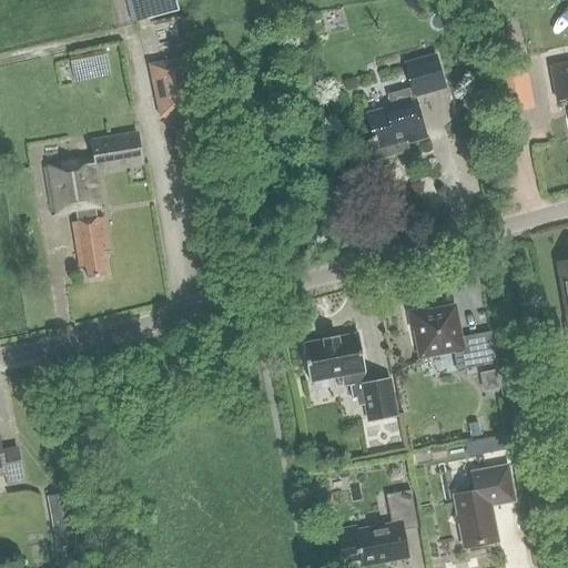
[(144,0),(146,16),(178,11),(175,0),(144,0)]
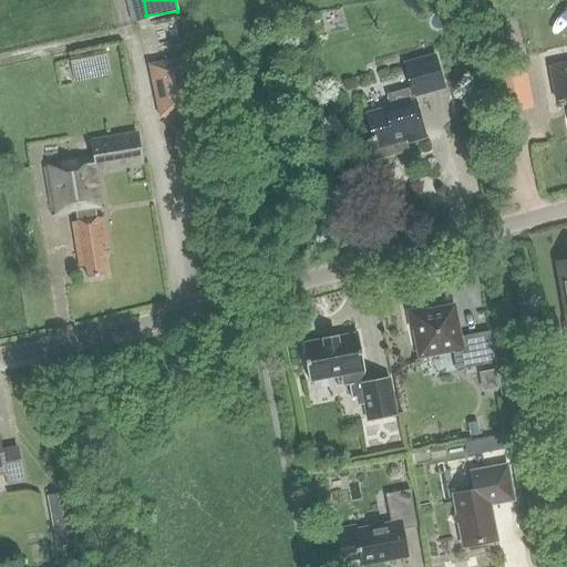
[(363,145),(363,148),(364,153),(367,156),(370,157),(374,157),(405,148),(404,142),(424,136),(413,94),(443,86),(434,53),(403,62),(410,86),(385,93),(390,106),(364,113),(371,135),(369,135),(371,140),(370,140),(366,142),(363,145)]
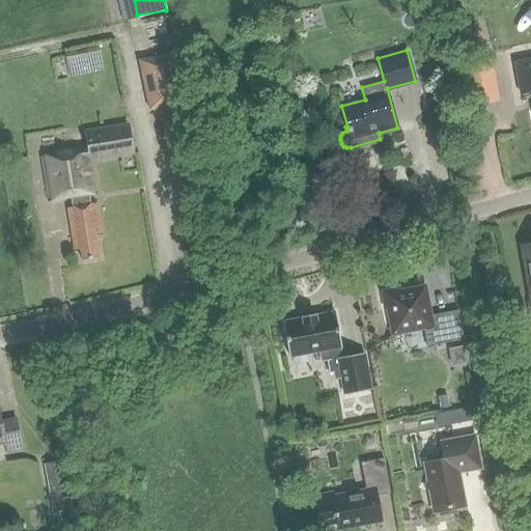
[(183,52),(143,60),(154,110),(193,102),(183,52)]
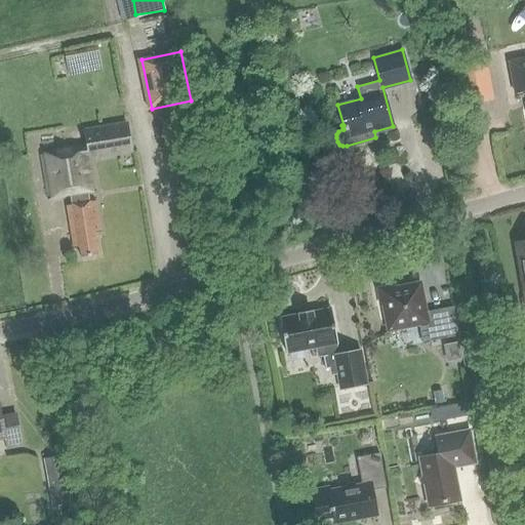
[(515,93),(524,91),(524,58),(509,62),(515,93)]
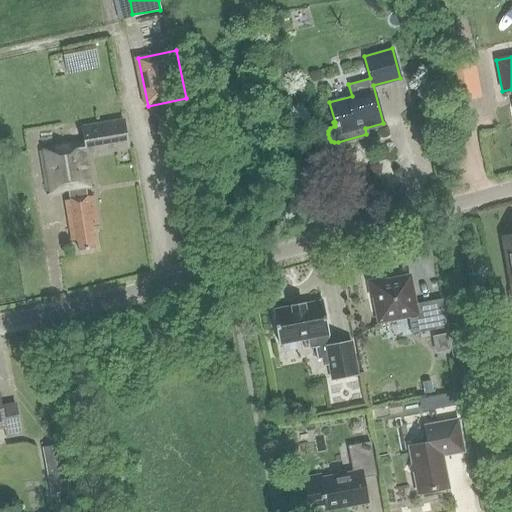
[(455,103),(479,98),(471,59),(448,63),(455,103)]
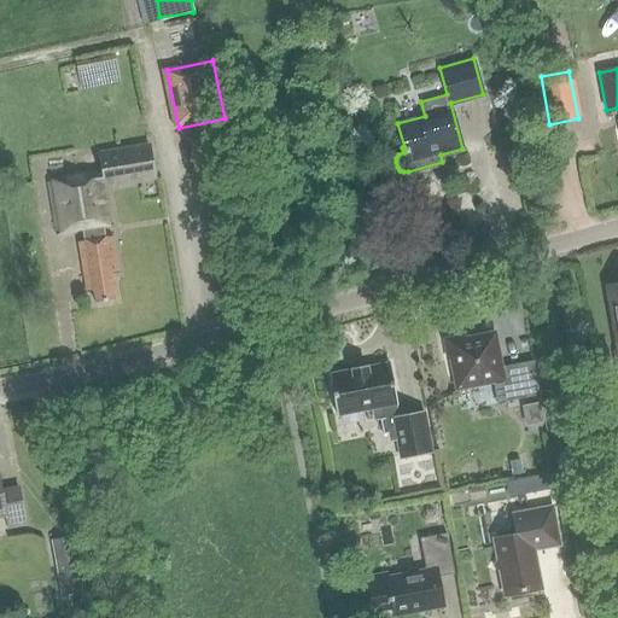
[(223,132),(188,139),(196,176),(231,169),(223,132)]
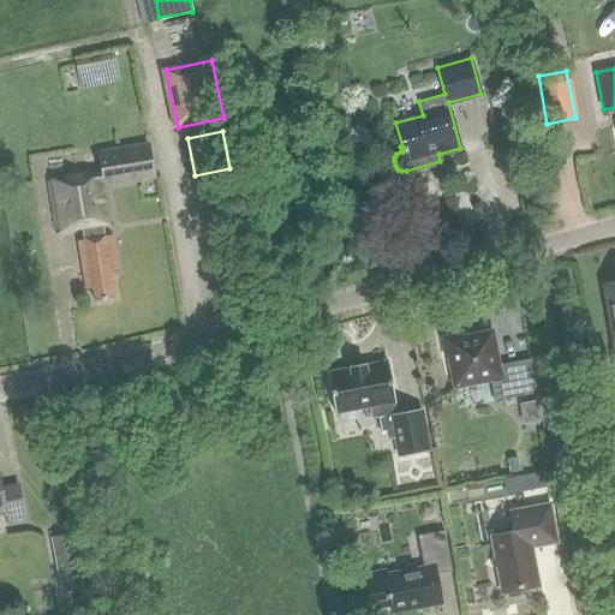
[(93,291),(95,303),(114,299),(111,273),(117,272),(111,236),(105,237),(103,225),(112,224),(106,184),(111,183),(111,185),(153,178),(148,144),(99,153),(102,169),(84,173),(84,172),(65,174),(66,179),(47,181),(57,233),(82,230),(83,240),(77,242),(85,292),(93,291)]
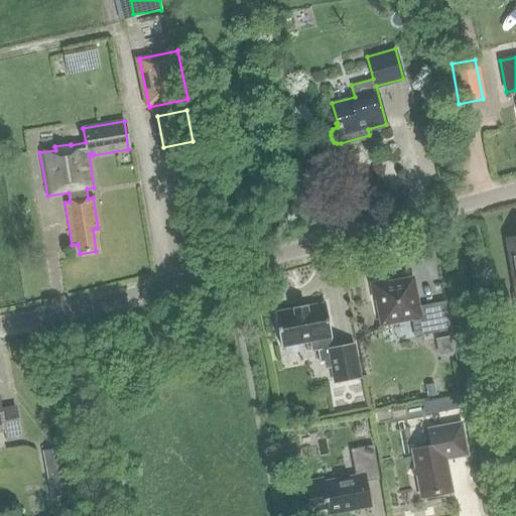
[(376,300),(381,326),(411,319),(414,338),(438,333),(433,304),(418,307),(412,278),(388,283),(387,280),(370,283),(373,301),(376,300)]
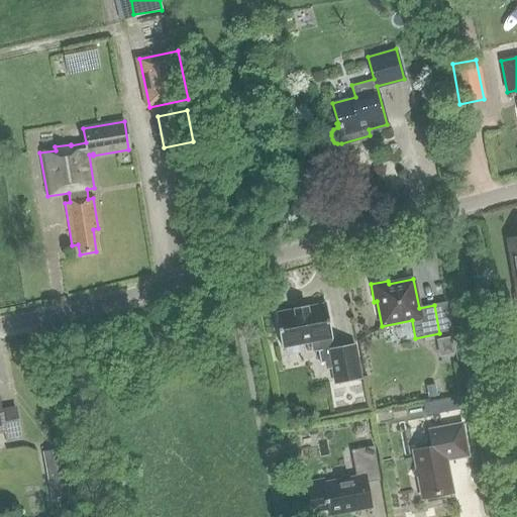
[(275,314),(282,347),(286,347),(287,349),(289,352),(292,353),(298,352),(300,350),(301,347),(300,344),(320,340),(322,350),(317,351),(320,364),(324,364),(325,366),(331,365),(335,385),(360,380),(353,344),(333,348),(331,338),(332,338),(325,304),(307,308),(306,306),(294,309),(294,310),(275,314)]
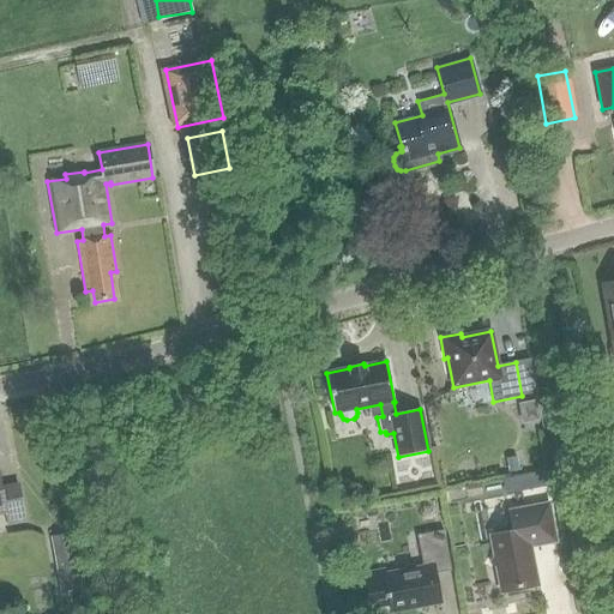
[(501,461),(504,474),(519,471),(517,457),(501,461)]
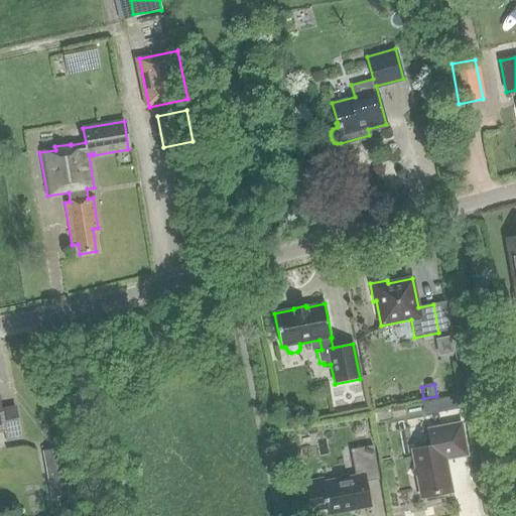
[(442,400),(430,402),(432,415),(444,412),(442,400)]
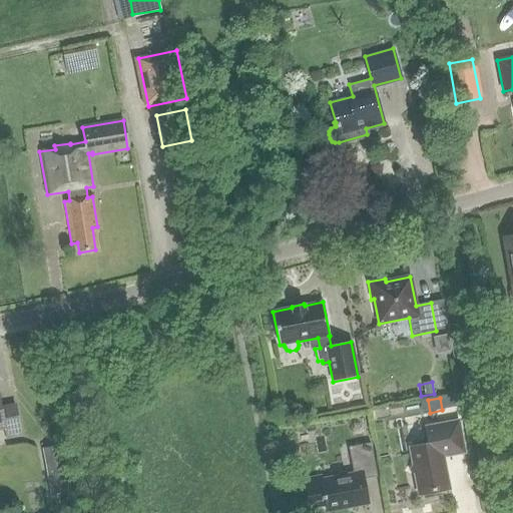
[(0,429),(4,428),(6,439),(21,436),(15,406),(1,409),(0,405),(0,429)]
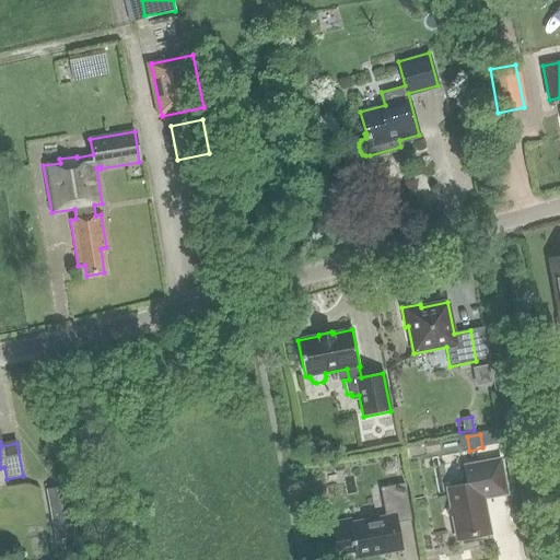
[(453,518),(457,539),(490,534),(483,499),(506,494),(500,461),(464,467),(468,487),(447,490),(451,508),(446,514),(453,518)]
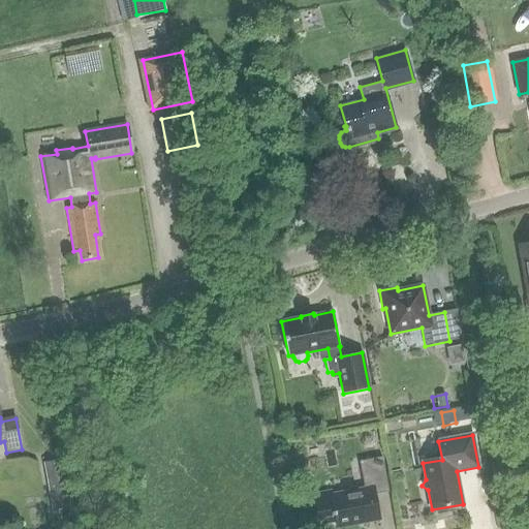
[(319,524),(335,521),(337,528),(349,526),(349,523),(360,521),(361,524),(379,520),(374,495),(389,492),(382,458),(359,462),(364,489),(332,495),(331,492),(313,495),(319,524)]
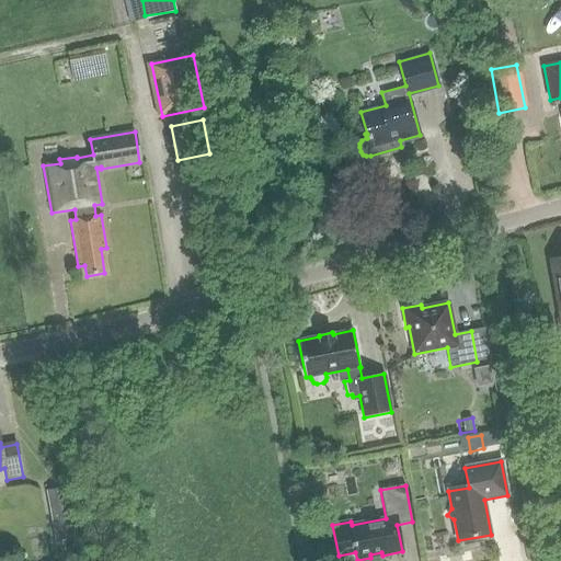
[(64,490),(47,493),(55,544),(72,540),(64,490)]
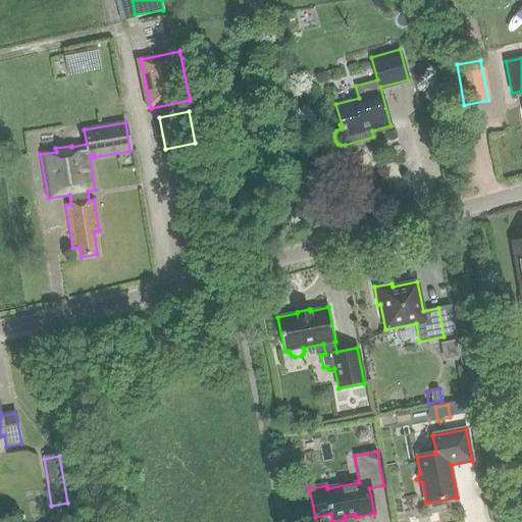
[(70,509),(63,510),(65,521),(73,520),(70,509)]
